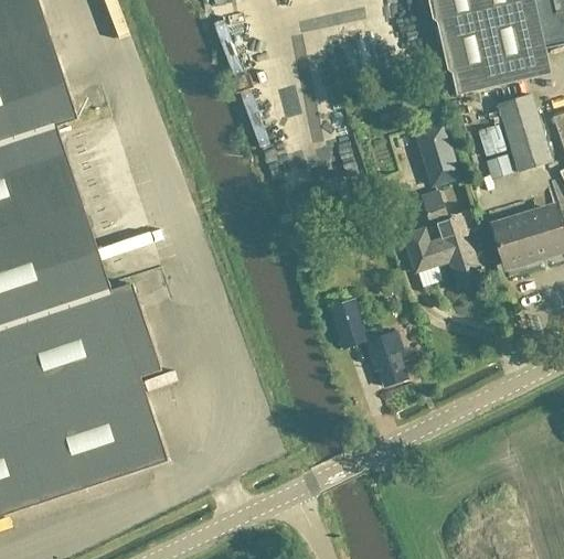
[(0,0),(0,516),(167,460),(139,376),(160,369),(131,283),(112,290),(56,126),(77,118),(38,0),(0,0)]
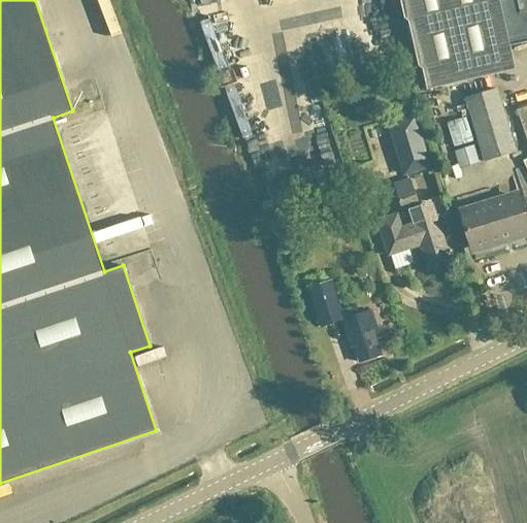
[(399,0),(403,17),(407,20),(418,64),(422,68),(426,88),(490,73),(484,50),(508,45),(526,40),(526,0),(399,0)]
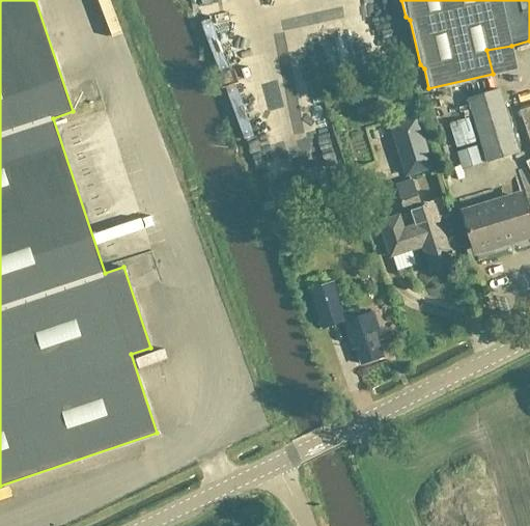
[(303,55),(307,68),(323,64),(318,50),(303,55)]
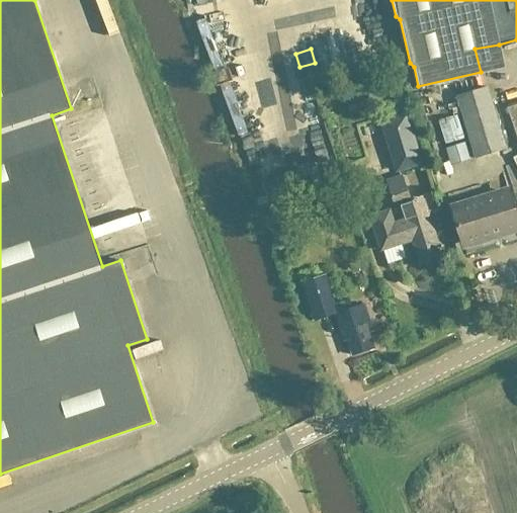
[(381,81),(365,86),(369,98),(384,93),(381,81)]
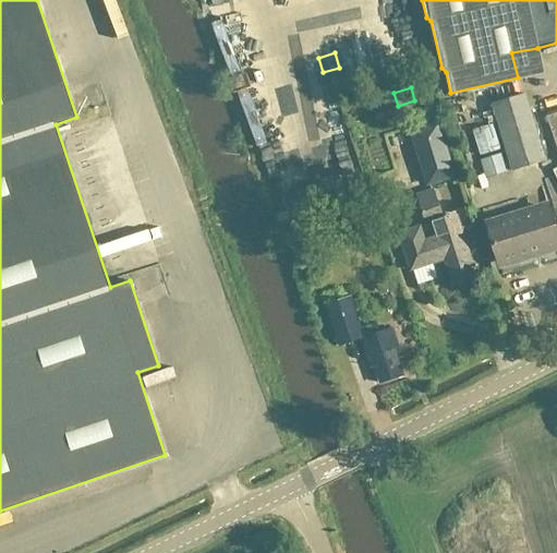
[(524,93),(491,103),(510,169),(543,159),(524,93)]
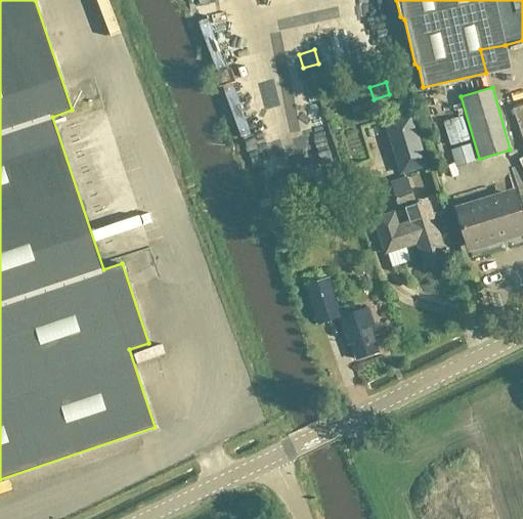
[(516,88),(497,93),(500,103),(519,98),(516,88)]
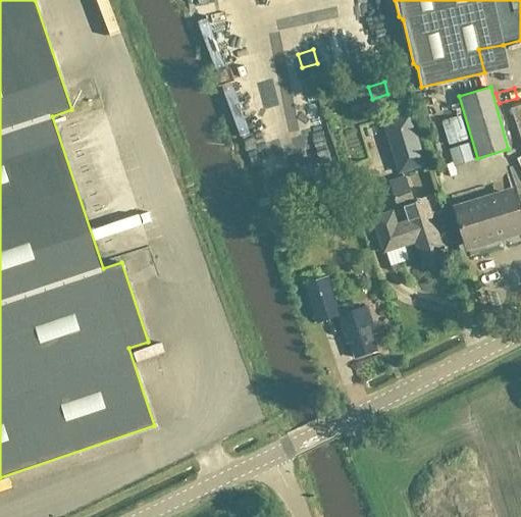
[(420,125),(437,119),(432,104),(415,109),(420,125)]
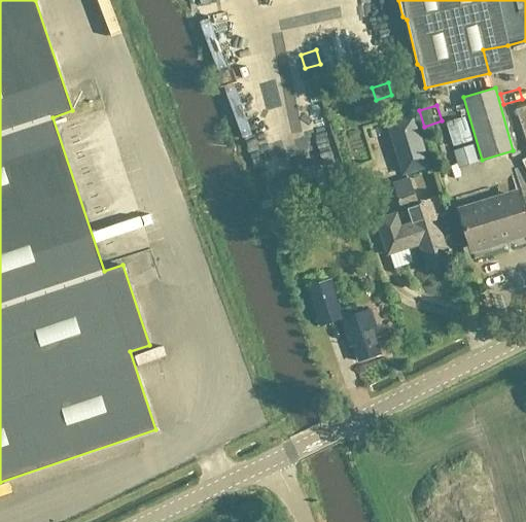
[(525,142),(525,105),(513,110),(525,142)]
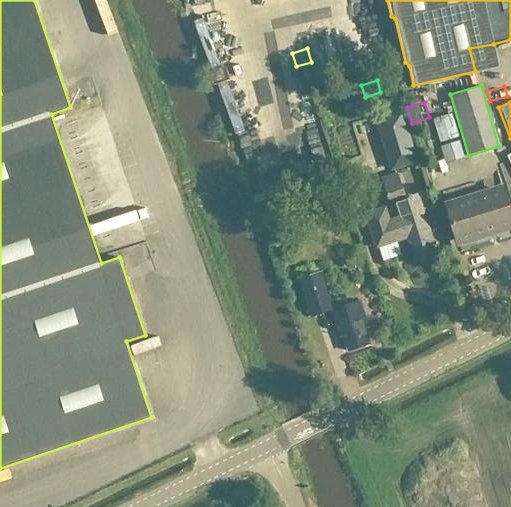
[(417,160),(402,109),(374,117),(390,169),(411,162),(417,160)]
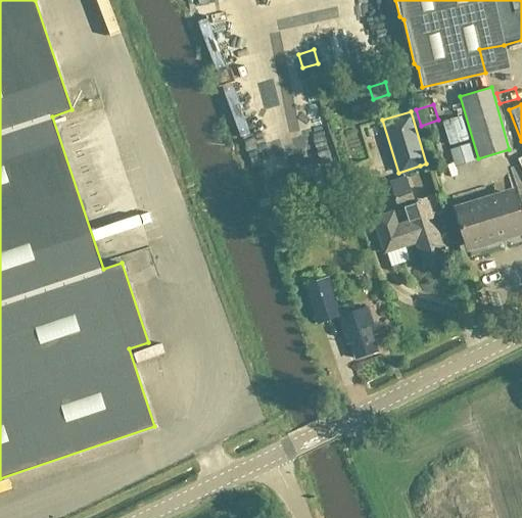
[(521,155),(519,145),(509,148),(519,186),(521,185),(521,155)]
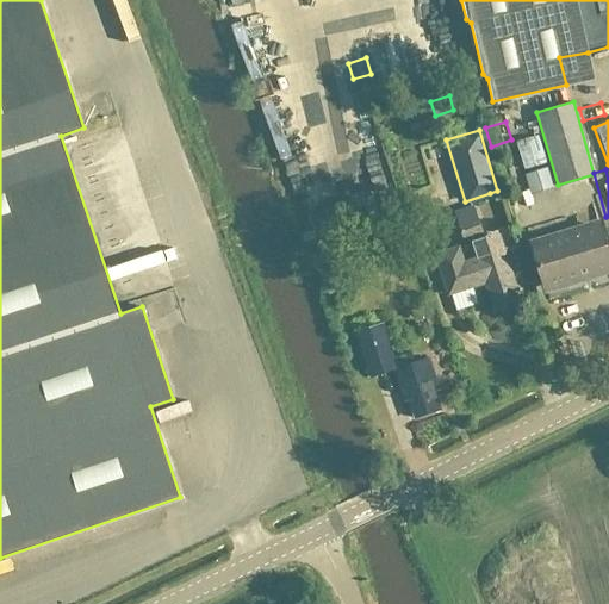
[(474,203),(454,209),(464,237),(484,231),(474,203)]
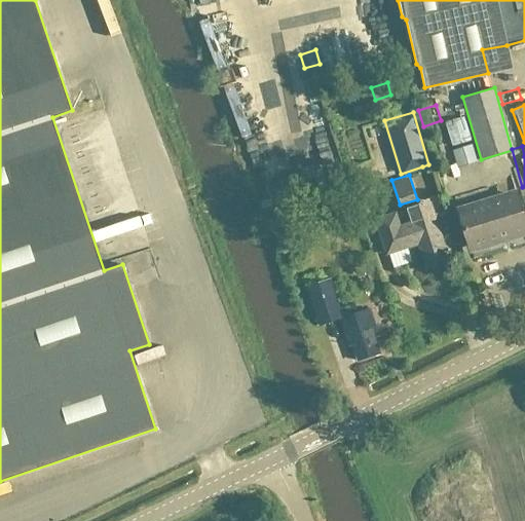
[(524,220),(517,192),(458,210),(469,244),(524,226),(524,220)]
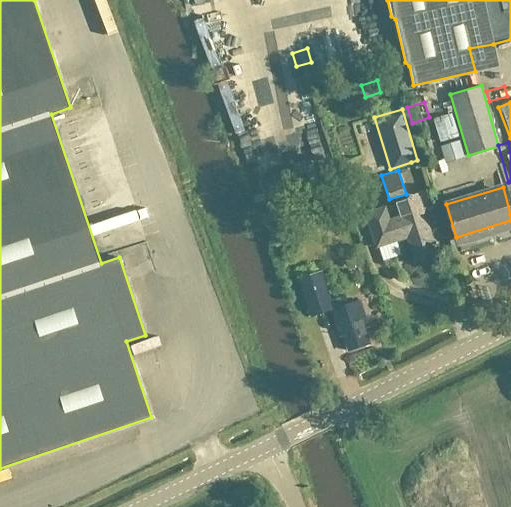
[(401,217),(388,220),(384,207),(366,212),(376,245),(407,236),(415,260),(435,254),(421,208),(416,210),(413,198),(397,203),(401,217)]
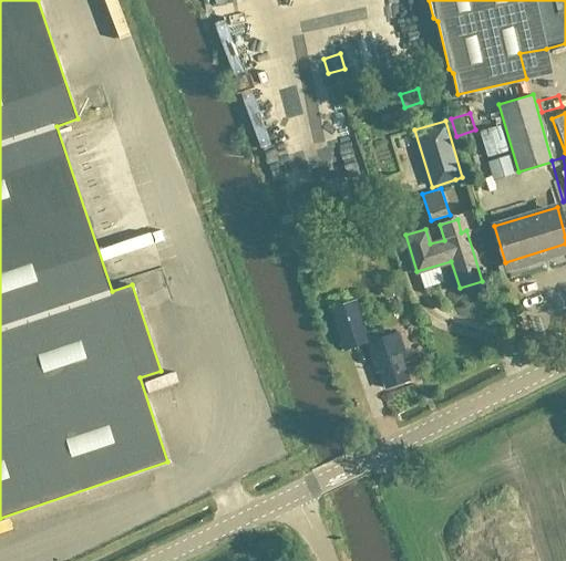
[(354,297),(329,304),(342,350),(366,342),(374,371),(379,370),(384,386),(409,378),(403,363),(408,362),(398,330),(383,334),(381,324),(366,330),(354,297)]
